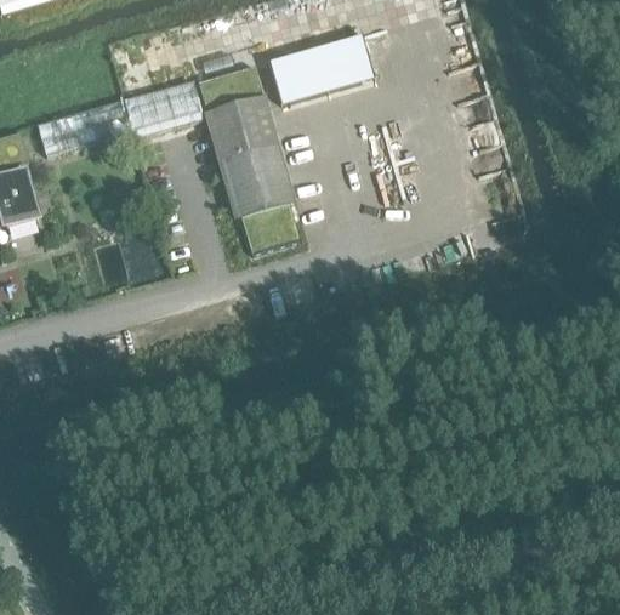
[(0,7),(3,16),(56,0),(0,0),(0,7)]
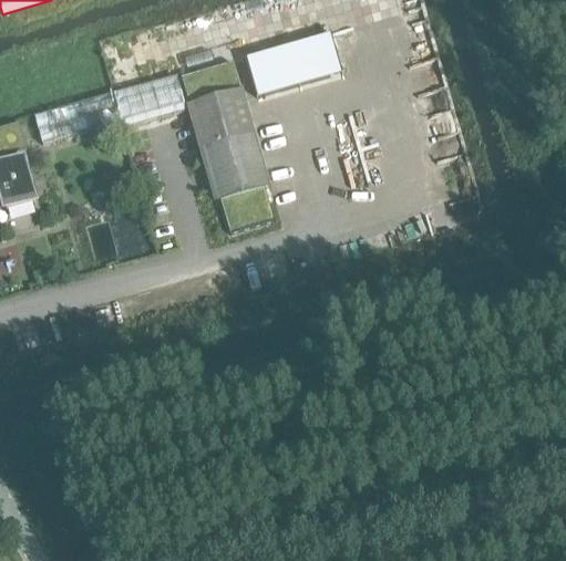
[(181,74),(216,198),(219,197),(229,231),(274,218),(265,185),(268,184),(232,59),(181,74)]
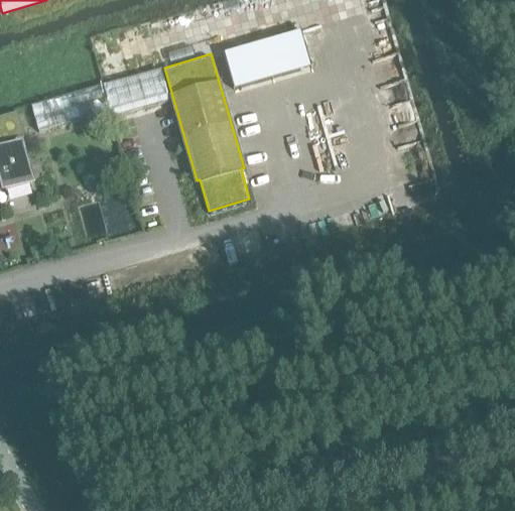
[(159,67),(103,82),(112,115),(169,99),(159,67)]
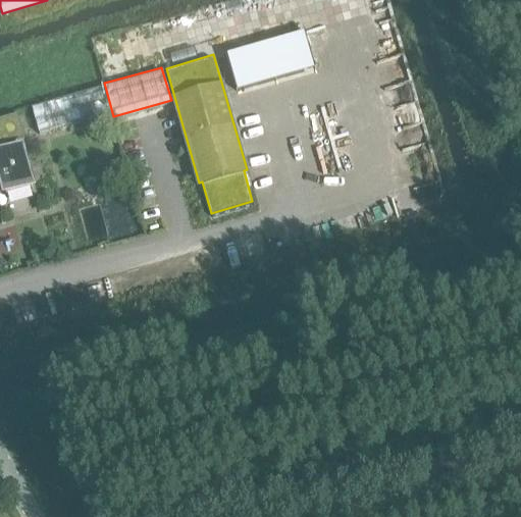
[(32,105),(39,130),(109,110),(103,85),(32,105)]
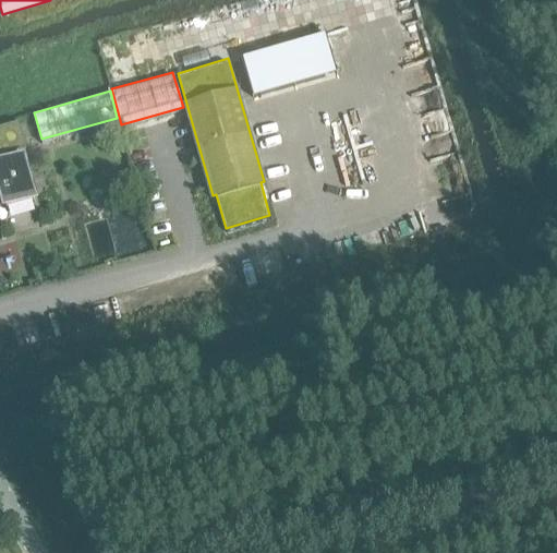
[(5,203),(33,195),(21,153),(3,158),(1,152),(26,144),(19,119),(0,123),(0,194),(3,193),(5,203)]
